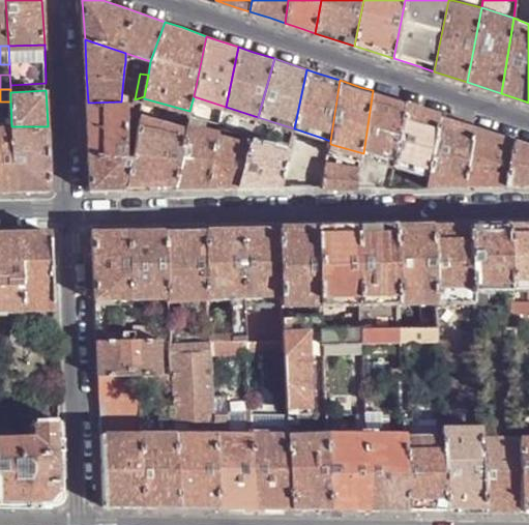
[(363,153),(397,162),(406,101),(385,94),(373,90),(363,153)]
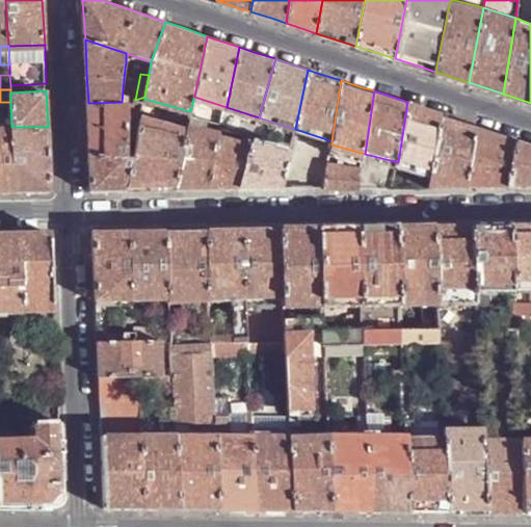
[(144,99),(141,114),(188,128),(188,124),(190,111),(144,99)]
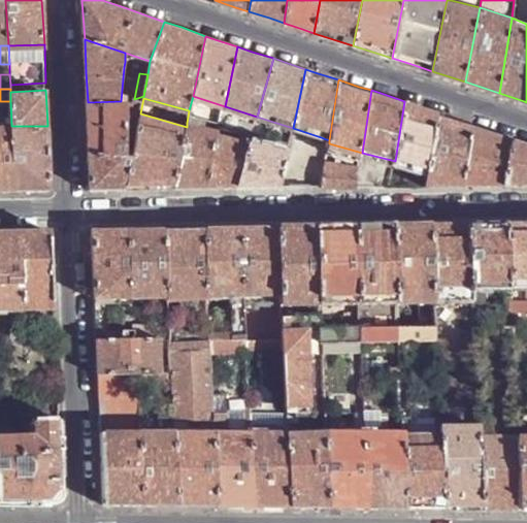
[(90,152),(128,152),(128,101),(121,101),(88,102),(90,152)]
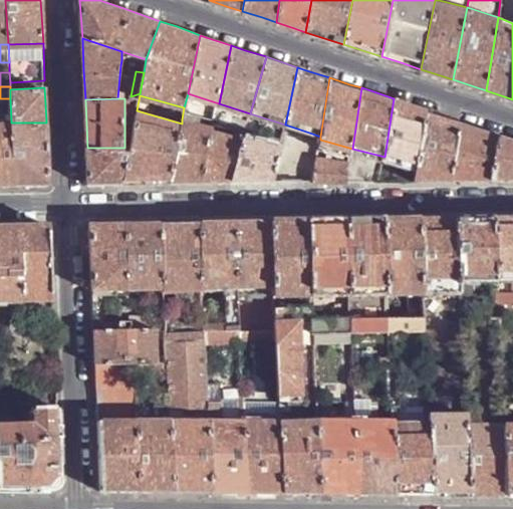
[(394,98),(385,157),(418,167),(428,108),(407,102),(394,98)]
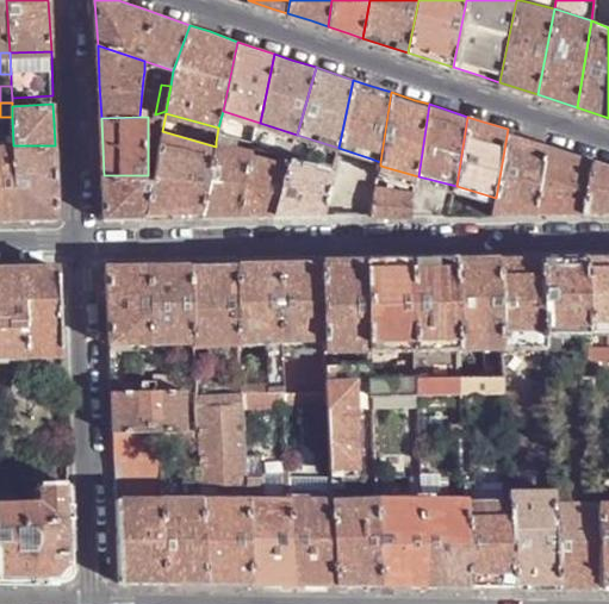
[(247,129),(244,136),(255,138),(258,132),(247,129)]
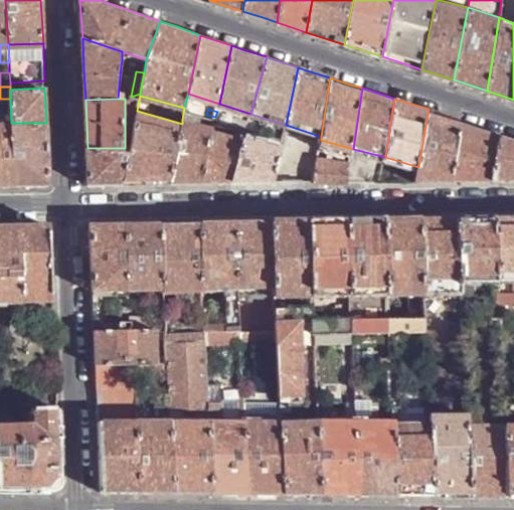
[(416,177),(452,176),(461,120),(441,113),(429,109),(418,167),(416,177)]
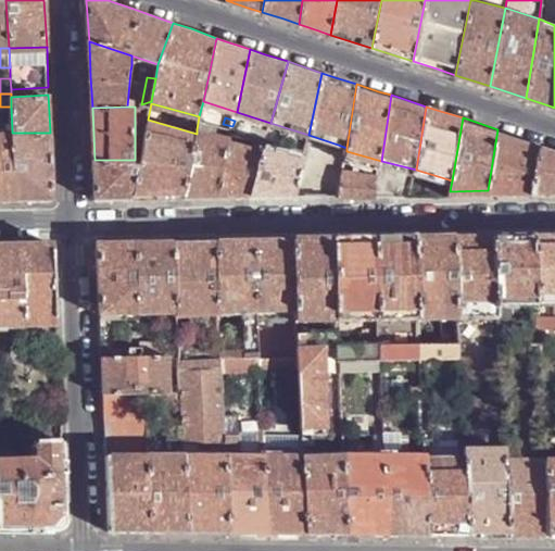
[(162,195),(183,195),(197,134),(148,120),(140,160),(134,196),(162,195)]
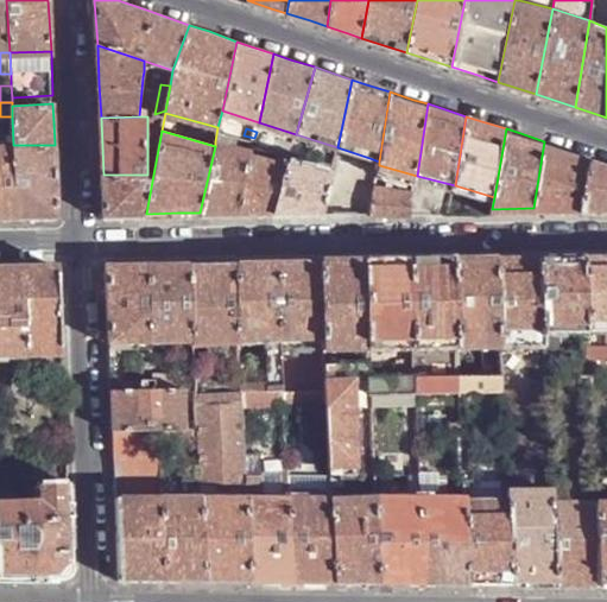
[(223,213),(239,213),(252,154),(252,152),(215,141),(215,146),(200,213),(223,213)]
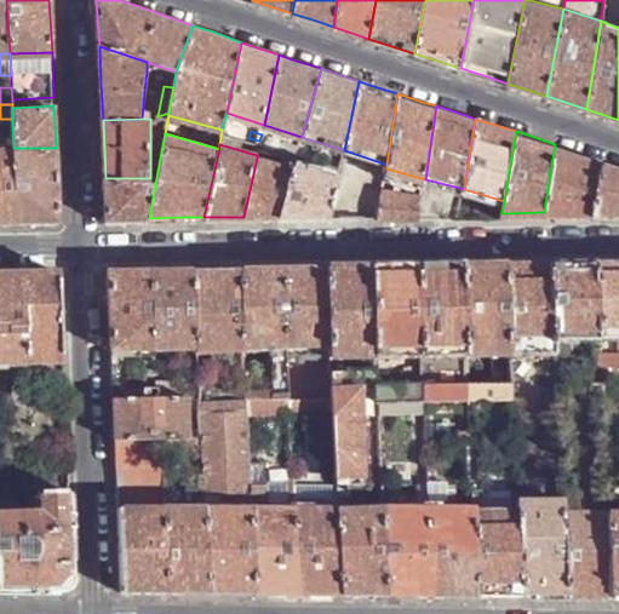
[(544,212),(595,211),(603,160),(574,150),(555,144),(544,212)]
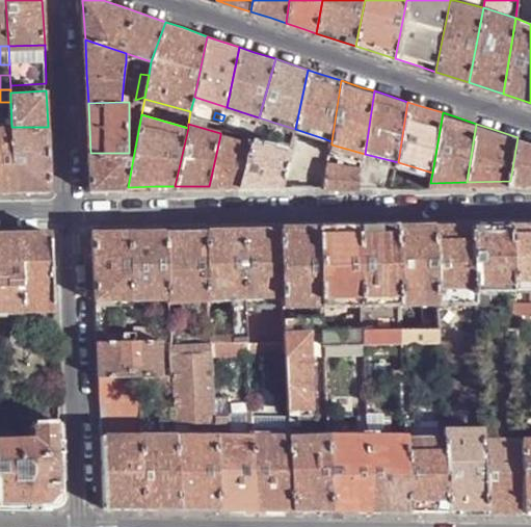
[(11,127),(11,126),(0,126),(0,188),(15,188),(11,127)]
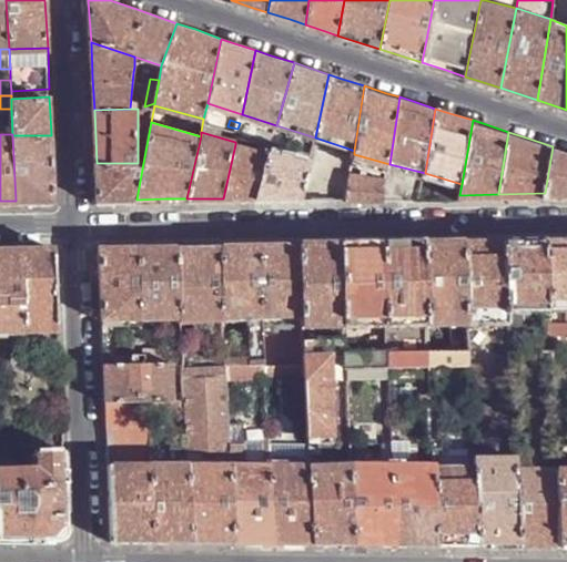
[(54,200),(51,135),(12,135),(16,201),(39,201),(54,200)]
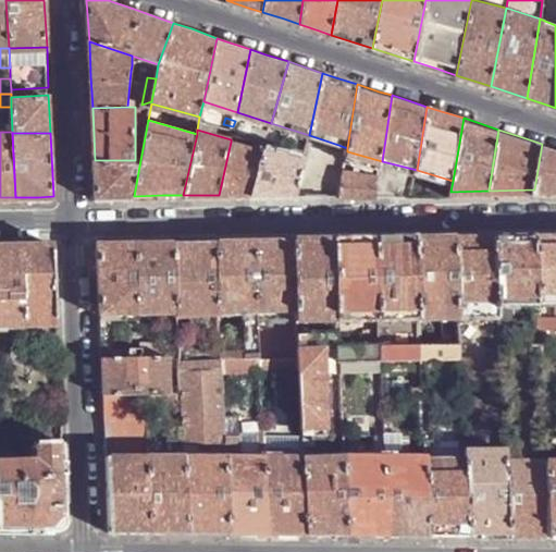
[(239,195),(252,195),(264,150),(259,149),(231,142),(219,195),(239,195)]
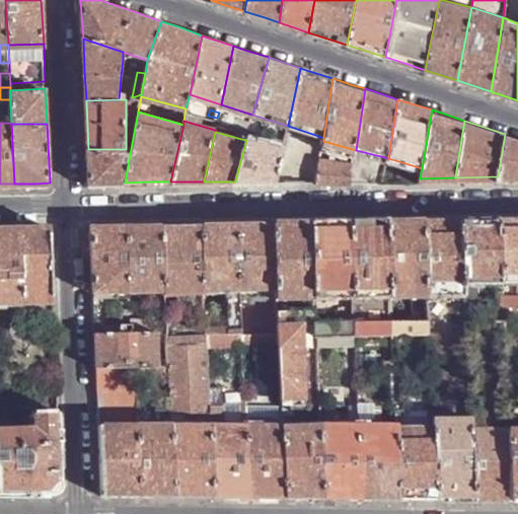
[(498,176),(517,176),(517,138),(515,137),(505,134),(498,176)]
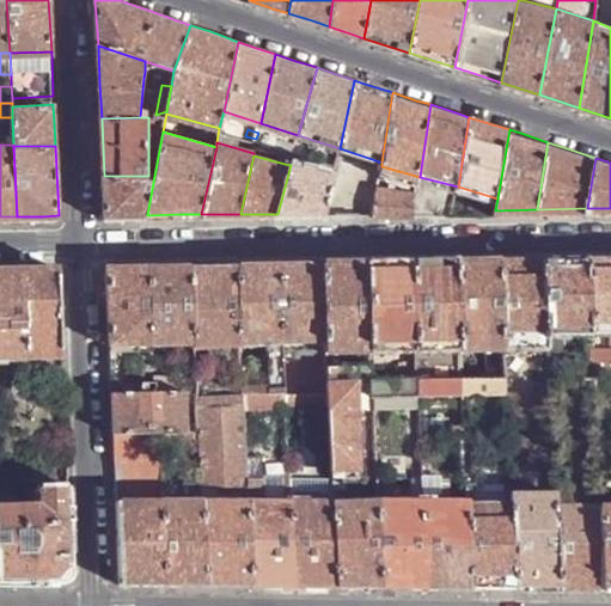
[(371,173),(380,176),(382,166),(382,163),(372,159),(371,173)]
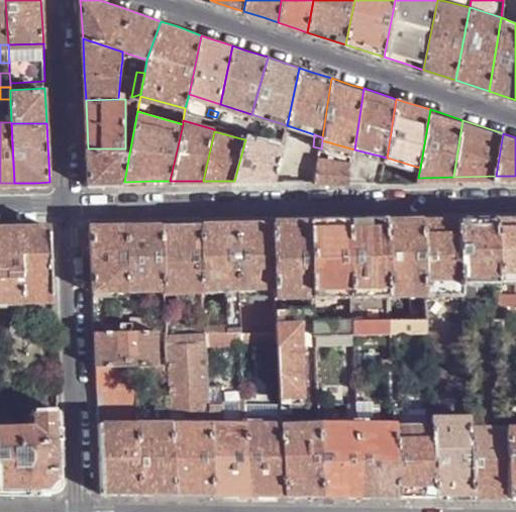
[(259,180),(276,180),(282,148),(250,141),(245,139),(234,181),(259,180)]
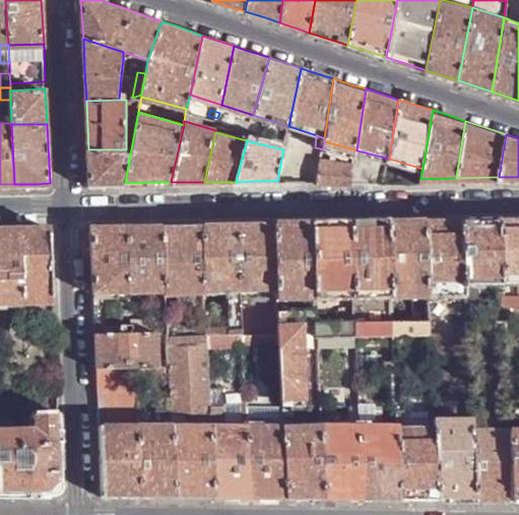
[(88,149),(90,183),(111,183),(125,183),(131,149),(126,149),(88,149)]
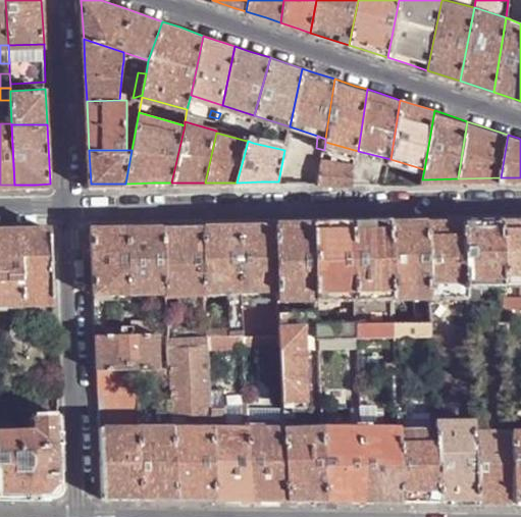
[(303,181),(319,181),(322,157),(307,155),(303,181)]
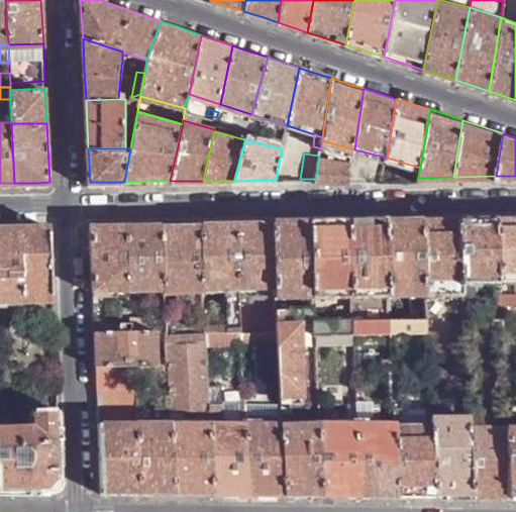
[(319,156),(316,179),(332,179),(349,179),(352,161),(319,156)]
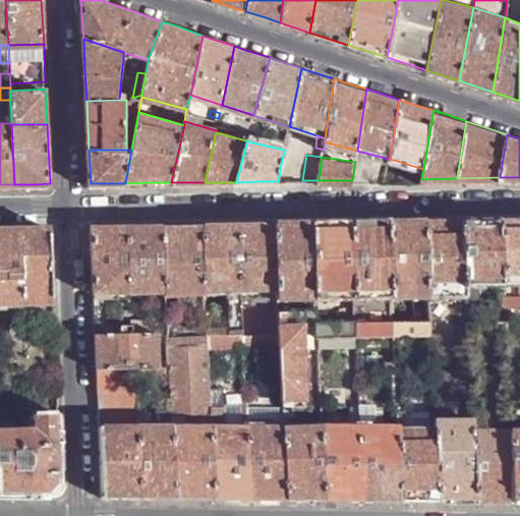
[(355,162),(352,180),(380,179),(382,165),(355,162)]
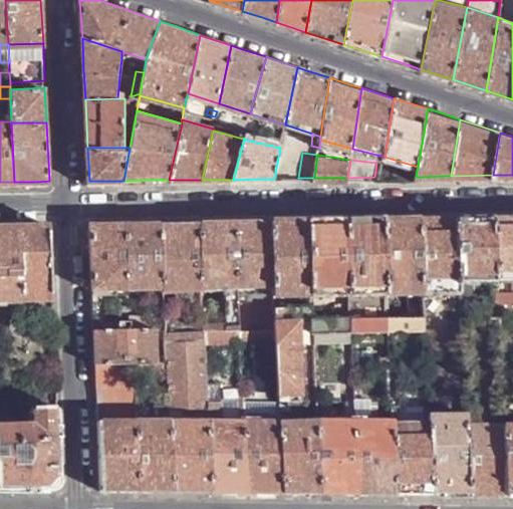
[(495,215),(497,279),(512,278),(512,214),(508,215),(495,215)]
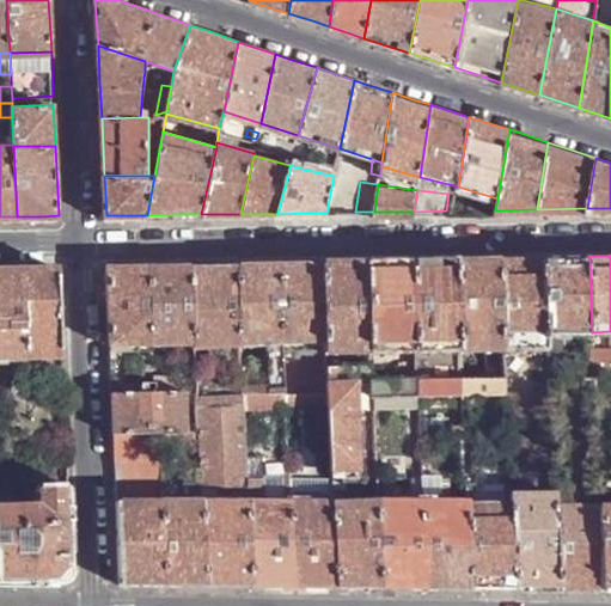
[(545,257),(549,334),(592,332),(590,256),(563,256),(545,257)]
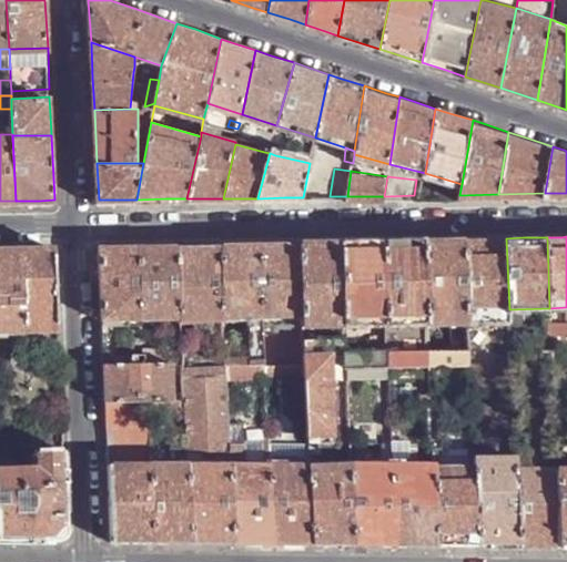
[(442,238),(425,239),(428,322),(468,322),(466,238),(442,238)]
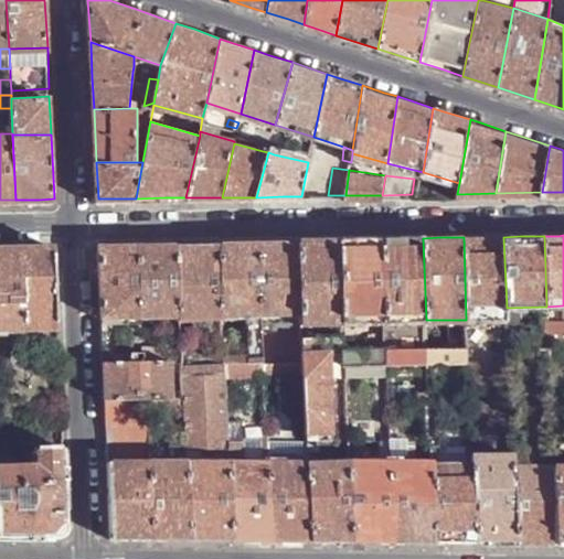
[(464,237),(466,320),(508,320),(507,308),(503,237),(479,237),(464,237)]
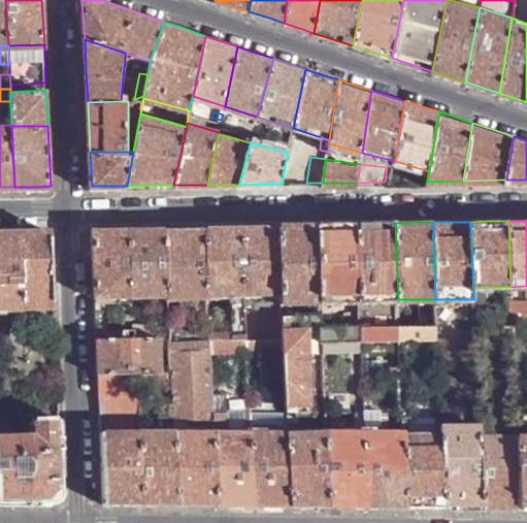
[(318,224),(322,301),(347,300),(360,300),(357,223),(334,224),(318,224)]
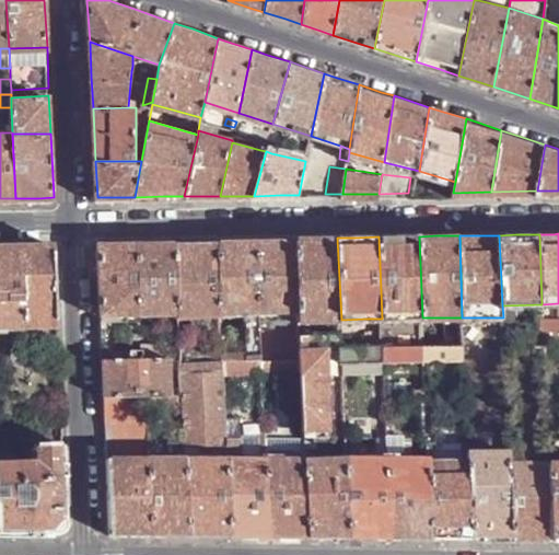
[(396,319),(422,318),(419,236),(395,236),(379,236),(382,319),(396,319)]
